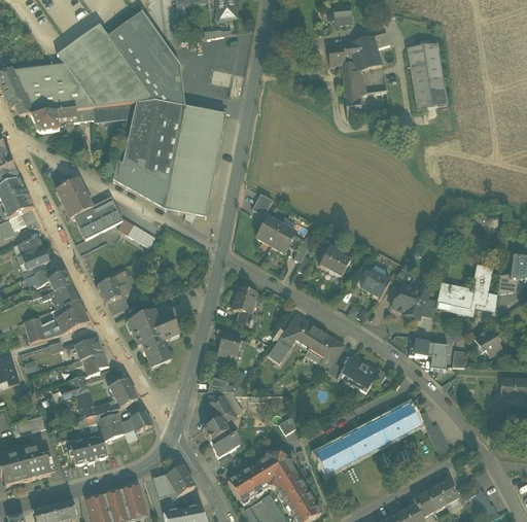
[(215,0),(217,10),(216,10),(217,20),(226,19),(225,18),(237,16),(235,0),(215,0)]
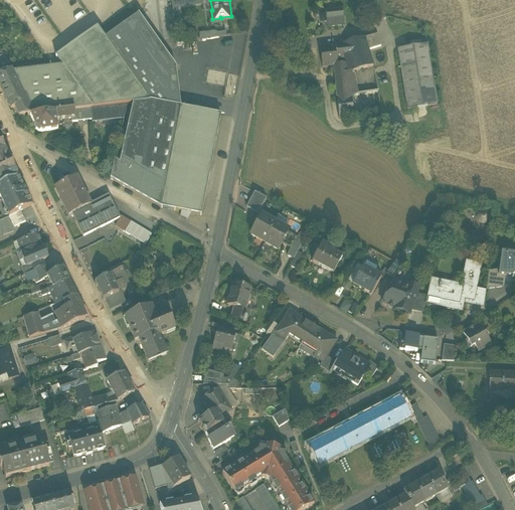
[(325,7),(327,22),(344,20),(342,5),(325,7)]
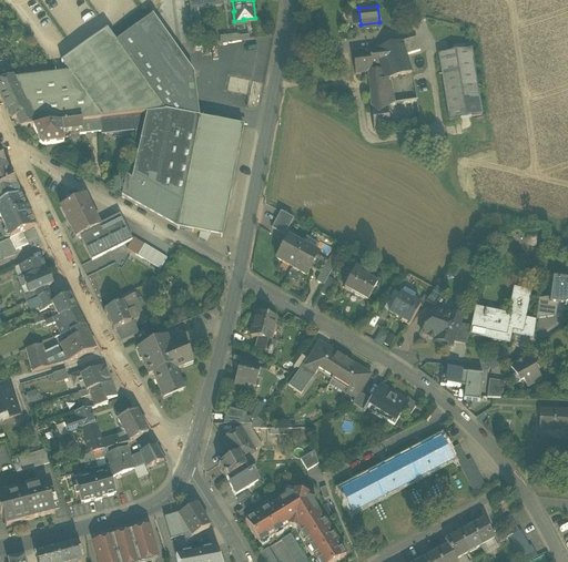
[(146,109),(131,176),(171,198),(178,200),(179,195),(183,196),(199,113),(194,70),(152,11),(115,37),(164,106),(146,109)]
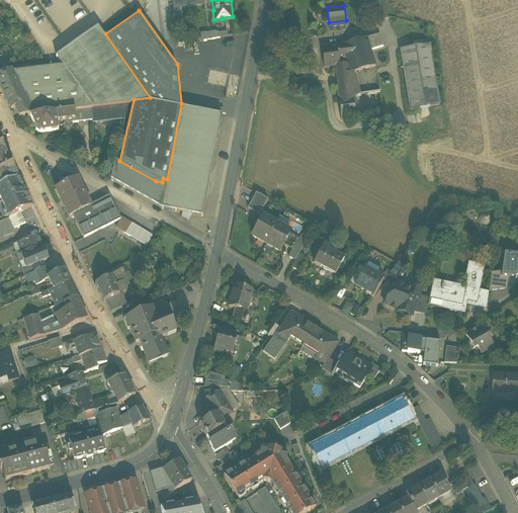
[(105,33),(98,23),(57,53),(63,62),(93,103),(127,100),(134,99),(150,97),(105,33)]
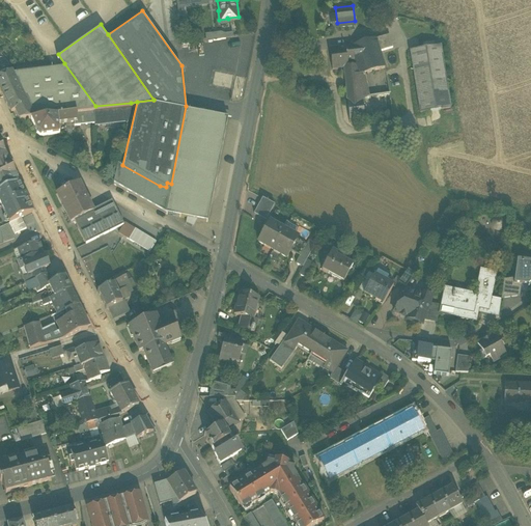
[(204,30),(205,36),(233,32),(232,28),(224,29),(221,28),(204,30)]
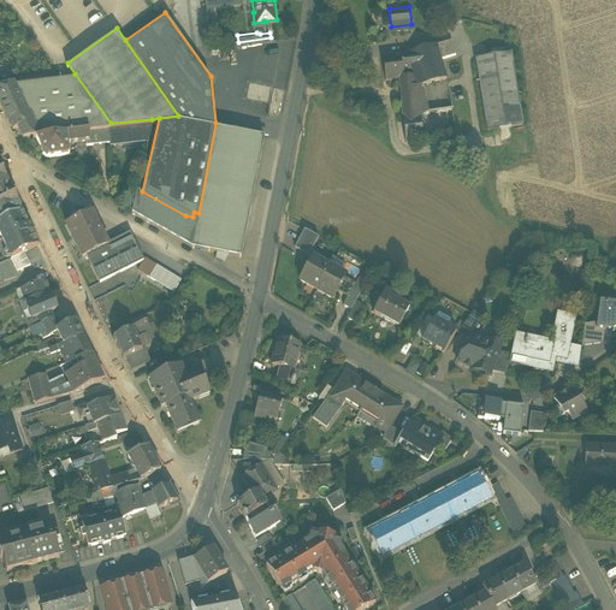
[(436,40),(439,54),(455,51),(451,35),(436,40)]
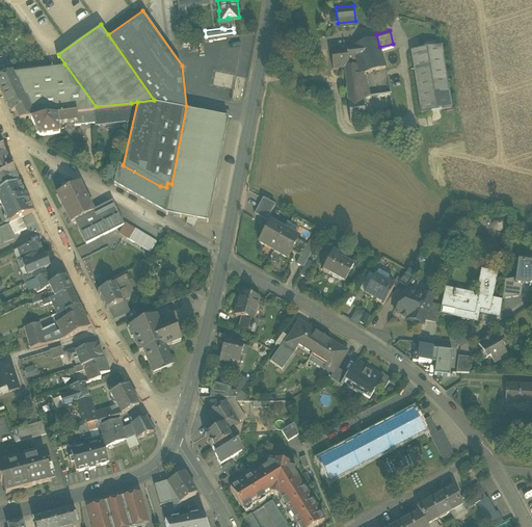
[(330,46),(333,64),(344,63),(348,63),(348,62),(347,56),(355,55),(357,61),(357,62),(365,60),(363,52),(379,48),(379,47),(376,34),(375,34),(351,42),(351,43),(330,46)]
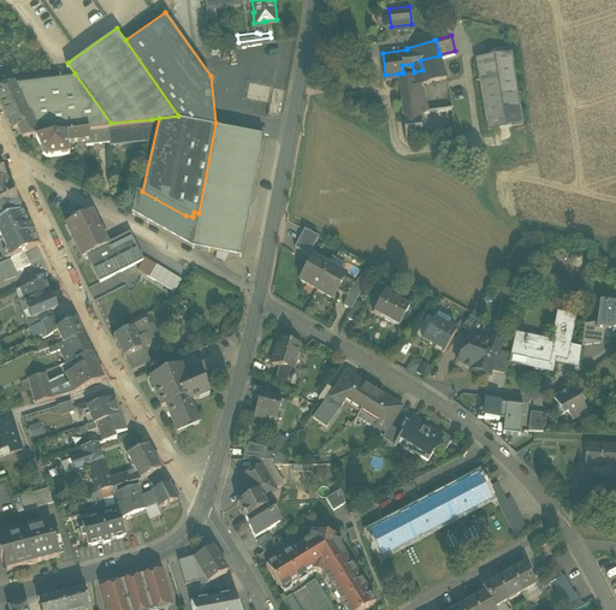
[(475,54),(486,126),(522,120),(510,48),(475,54)]
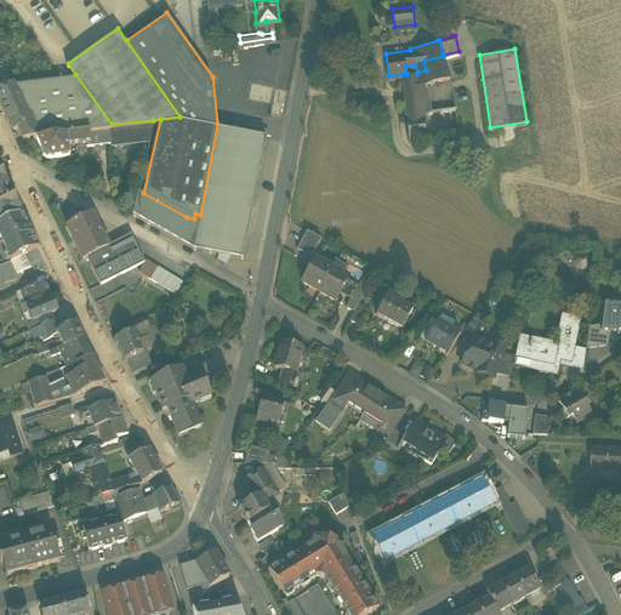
[(402,74),(403,84),(416,83),(421,83),(425,81),(449,74),(443,56),(423,61),(426,70),(417,73),(417,72),(406,73),(406,74),(402,74)]
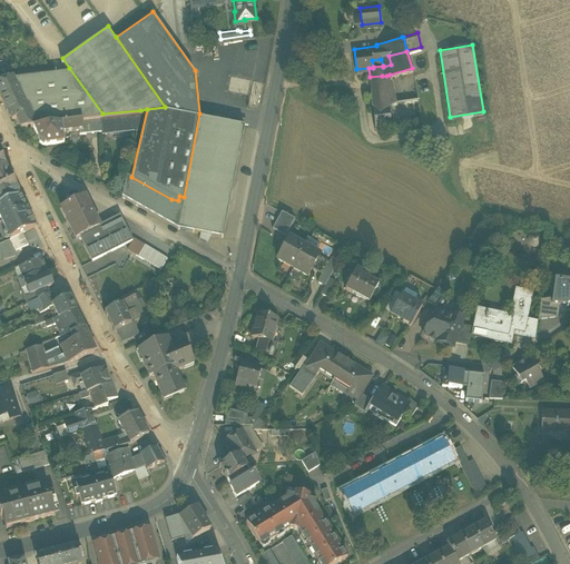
[(0,57),(0,66),(10,65),(3,57),(0,57)]
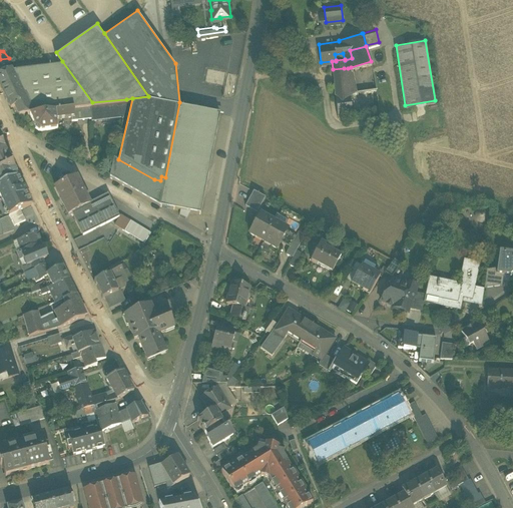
[(91,103),(92,102),(62,61),(11,67),(10,65),(0,69),(0,82),(10,104),(14,102),(19,111),(29,110),(30,110),(55,107),(69,105),(74,105),(83,103),(84,103),(85,103),(90,103),(91,103)]
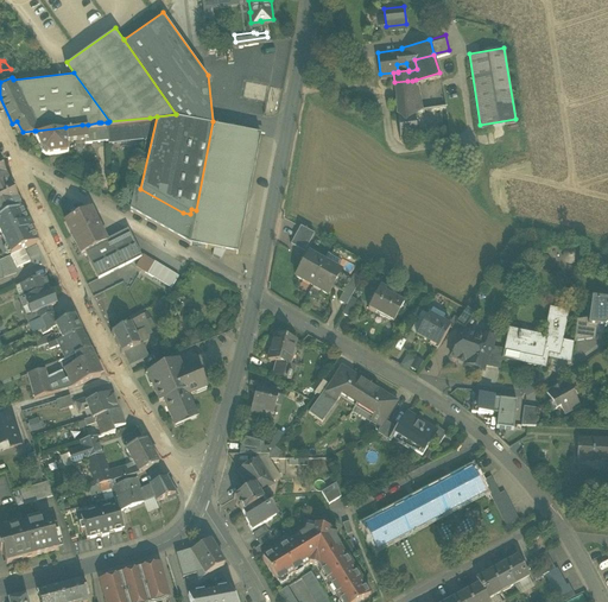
[(248,89),(259,92),(260,81),(251,80),(248,89)]
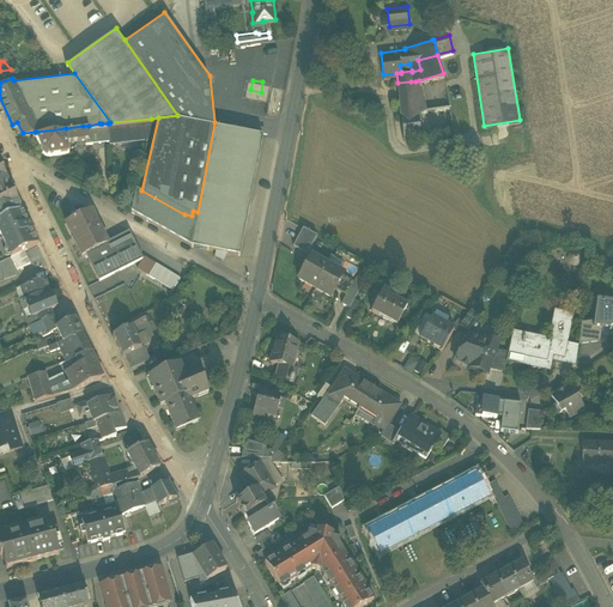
[(413,104),(417,109),(423,108),(419,80),(416,82),(411,82),(412,90),(413,104)]
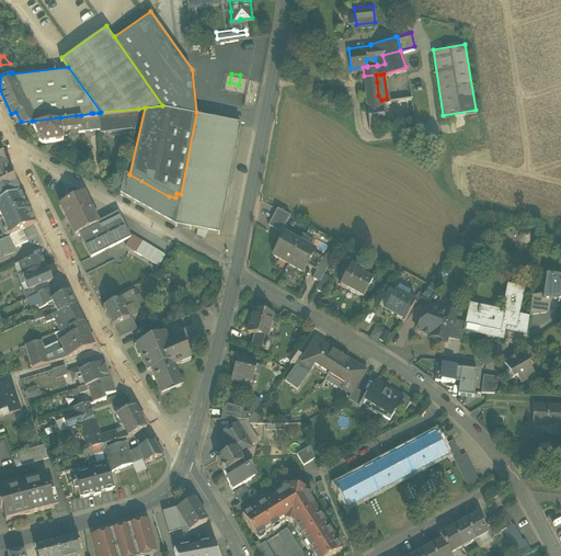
[(378,95),(377,82),(365,83),(369,125),(385,123),(381,100),(378,95)]
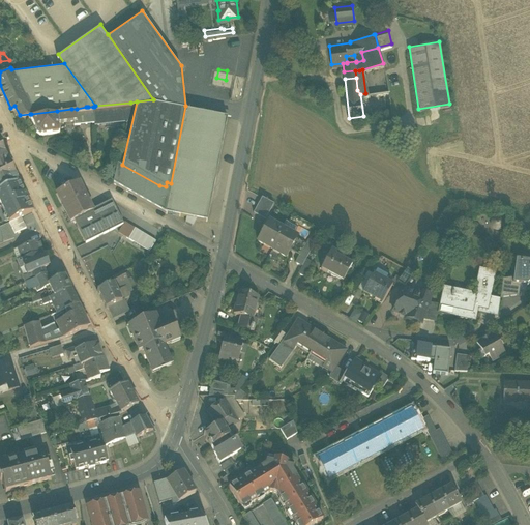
[(388,90),(365,93),(360,94),(363,116),(391,113),(388,90)]
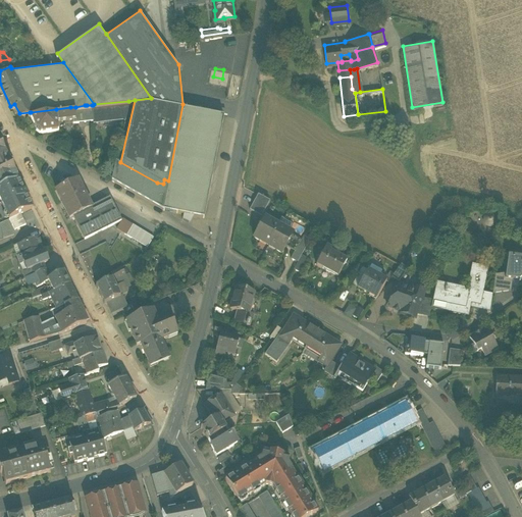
[(93,116),(93,118),(125,114),(126,107),(128,101),(94,104),(93,105),(92,105),(94,116),(93,116)]
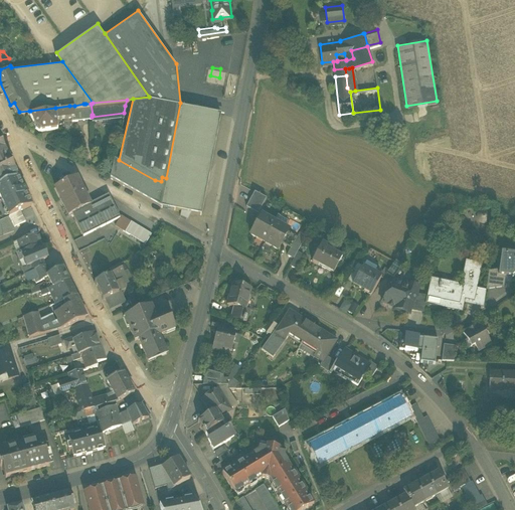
[(162,177),(161,181),(165,182),(161,203),(189,209),(194,210),(200,211),(201,211),(220,111),(180,103),(166,178),(162,177)]
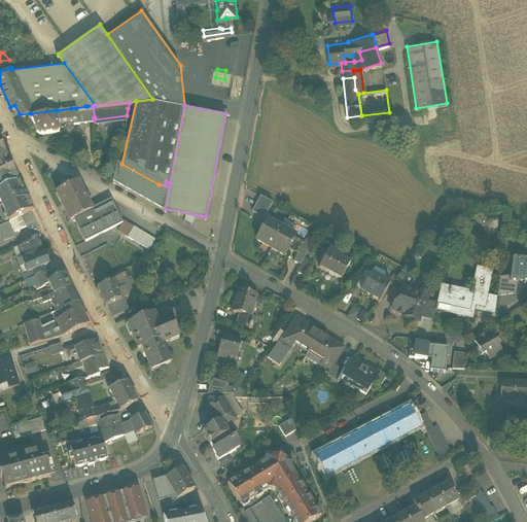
[(73,116),(74,120),(86,118),(94,117),(95,117),(93,106),(88,106),(86,106),(85,106),(76,108),(77,116),(73,116)]
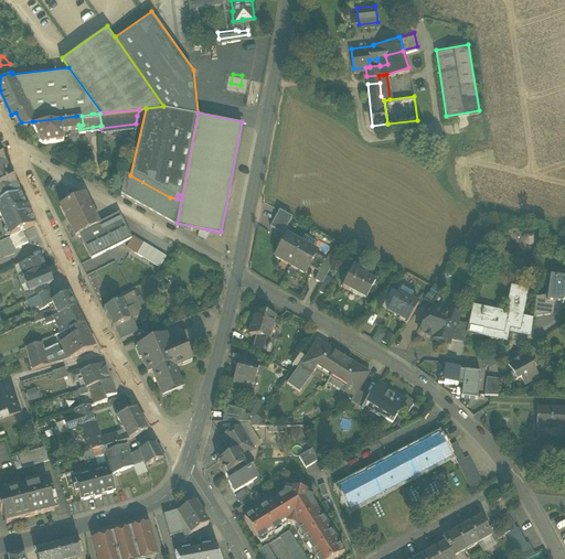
[(76,116),(61,118),(62,127),(78,125),(83,125),(82,116),(76,116)]
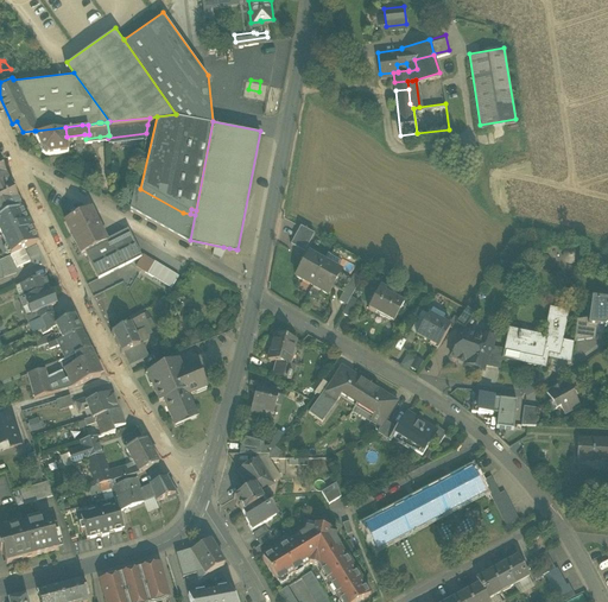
[(68,147),(67,137),(65,127),(36,131),(43,147),(48,151),(68,147)]
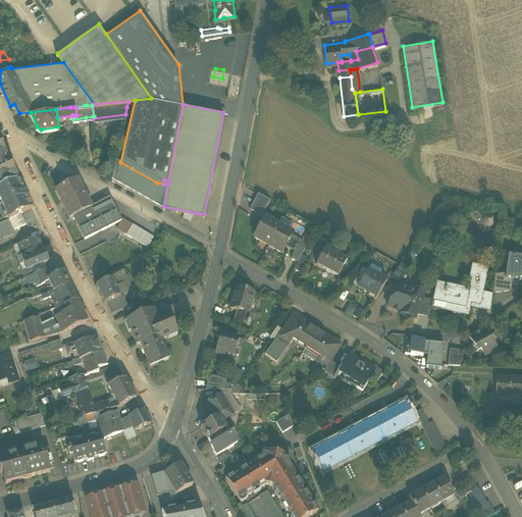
[(0,183),(17,174),(0,138),(0,183)]
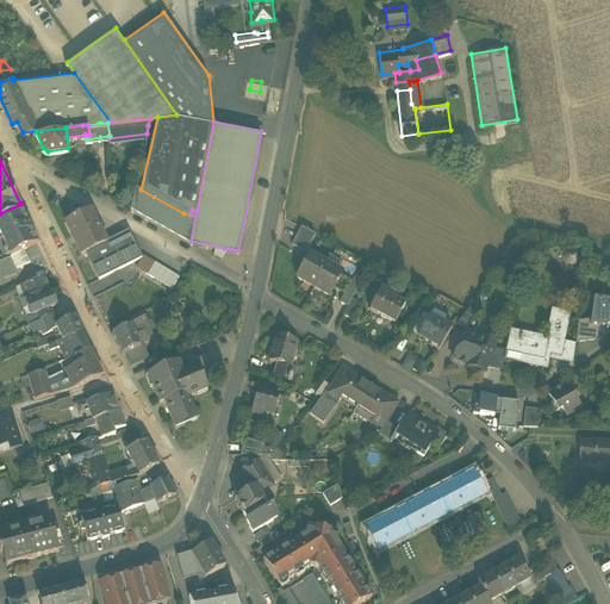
[(130,206),(191,241),(195,216),(191,215),(184,213),(141,190),(136,186),(135,186),(130,206)]
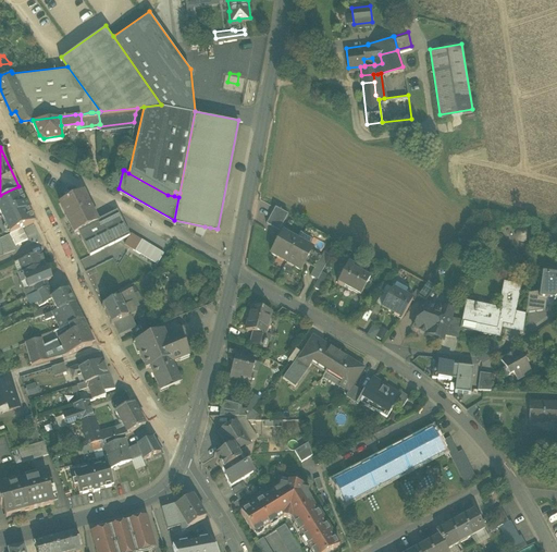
[(0,208),(7,222),(8,221),(10,228),(9,228),(10,229),(22,223),(34,217),(20,187),(19,186),(0,195),(0,208)]
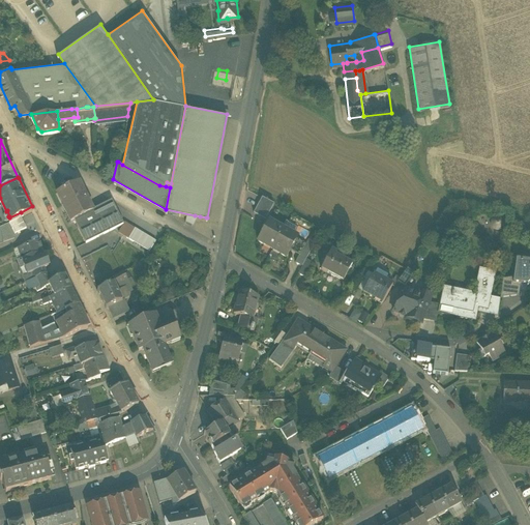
[(56,190),(70,217),(74,215),(92,206),(79,178),(56,190)]
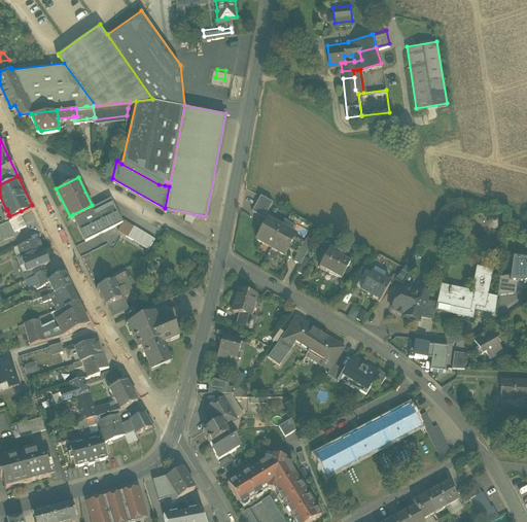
[(251,208),(264,215),(273,199),(259,193),(251,208)]
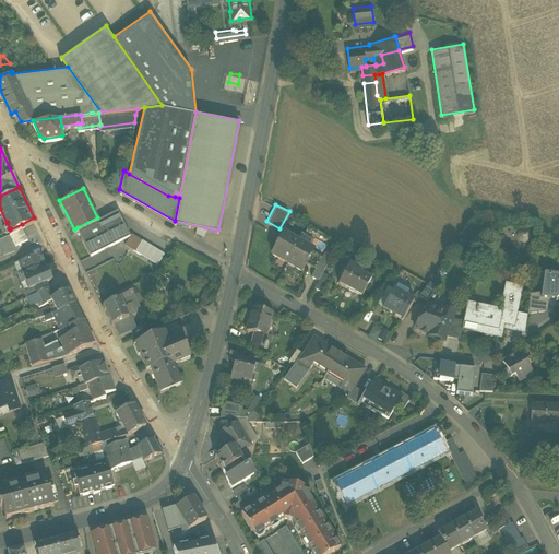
[(78,227),(90,251),(130,232),(118,208),(97,217),(78,227)]
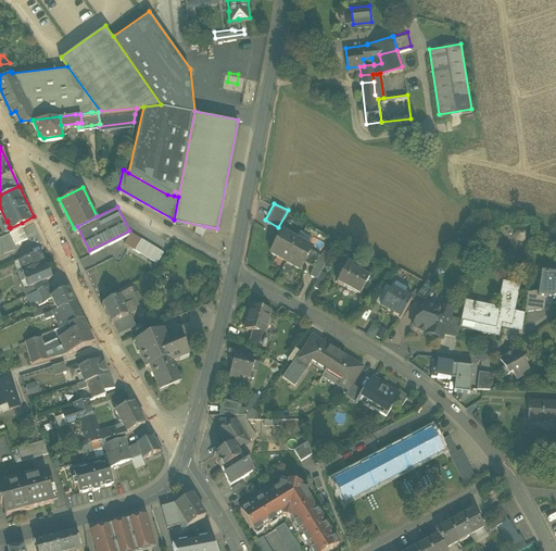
[(10,228),(15,240),(27,235),(22,223),(10,228)]
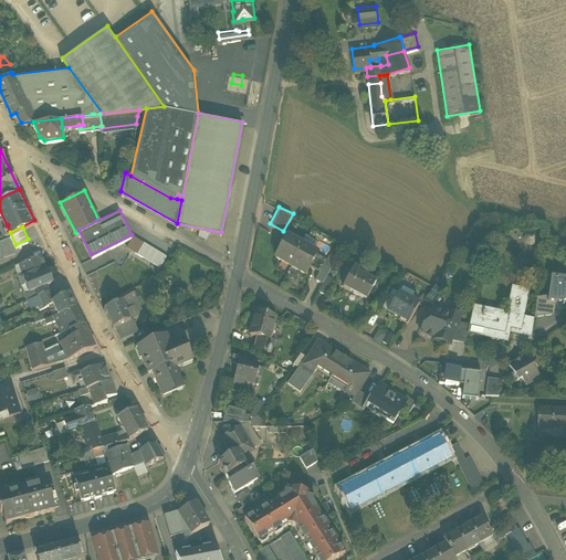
[(537,229),(533,226),(528,226),(525,229),(523,233),(524,239),(528,241),(534,241),(537,239),(538,234),(537,229)]
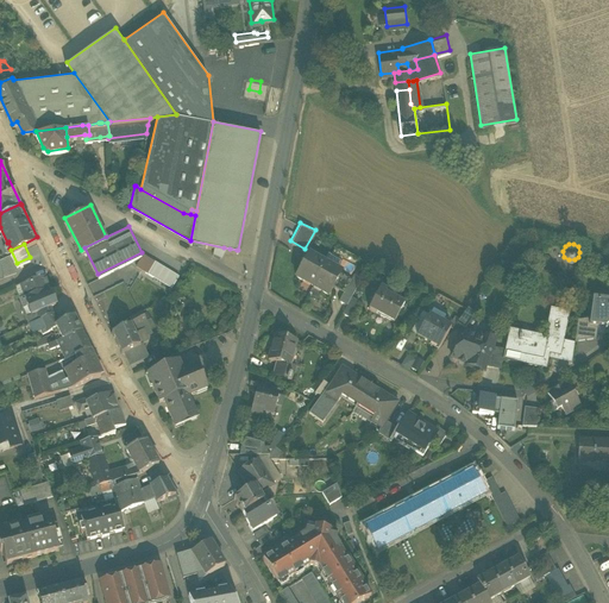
[(136,262),(142,265),(149,253),(143,250),(142,252),(136,262)]
